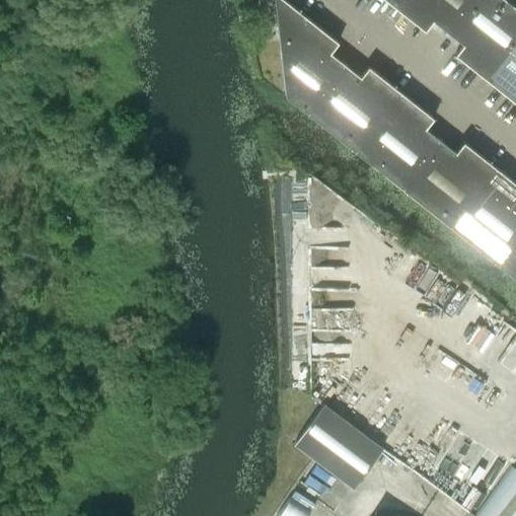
[(284,0),(276,0),(287,98),(309,116),(348,67),(333,55),(341,45),(284,0)]
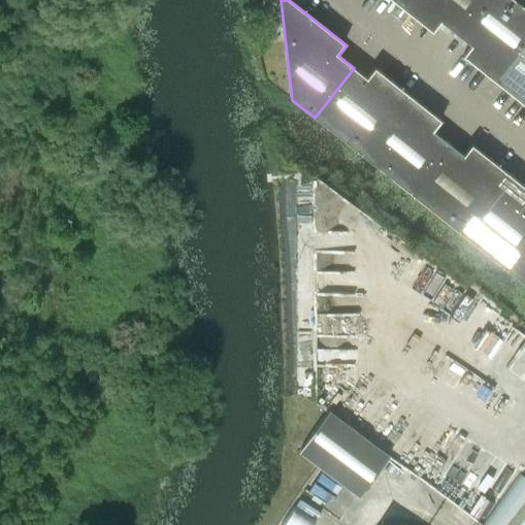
[(458,35),(486,0),(406,0),(401,7),(435,34),(443,24),(458,35)]
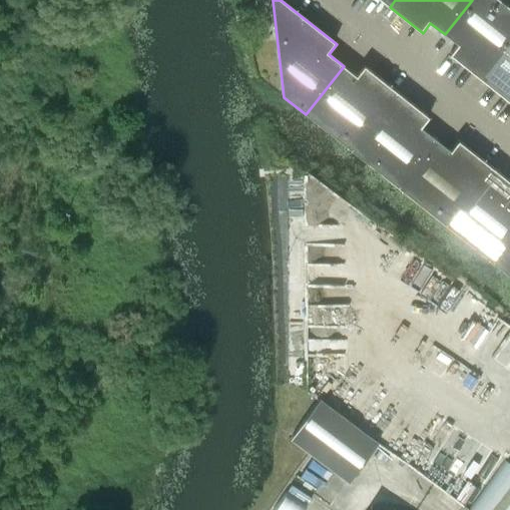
[(484,82),(509,49),(509,7),(500,0),(472,0),(445,34),(460,46),(452,56),(484,82)]
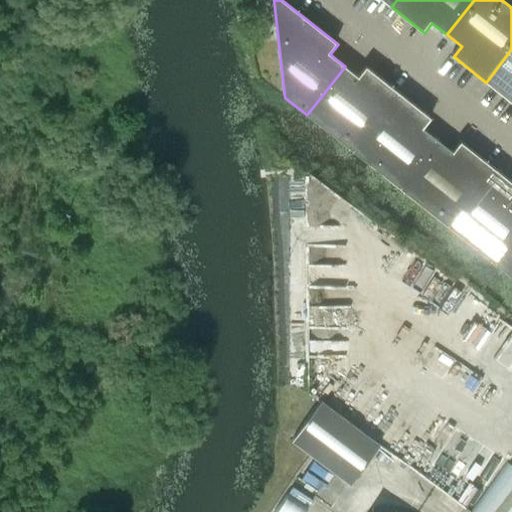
[(511,49),(486,82),(511,103),(511,49)]
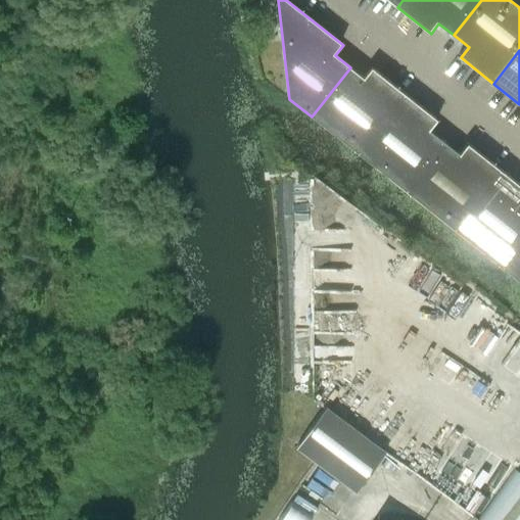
[(350,67),(312,116),(360,154),(407,95),(373,68),(366,79),(350,67)]
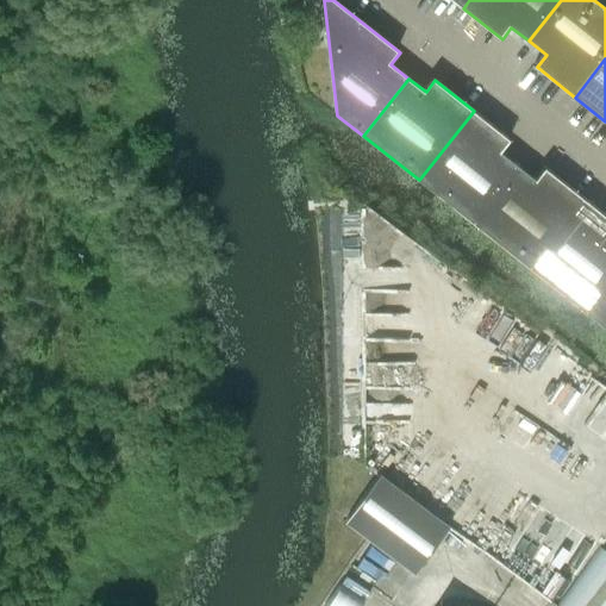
[(474,111),(419,180),(475,224),(520,167),(503,152),(512,142),(474,111)]
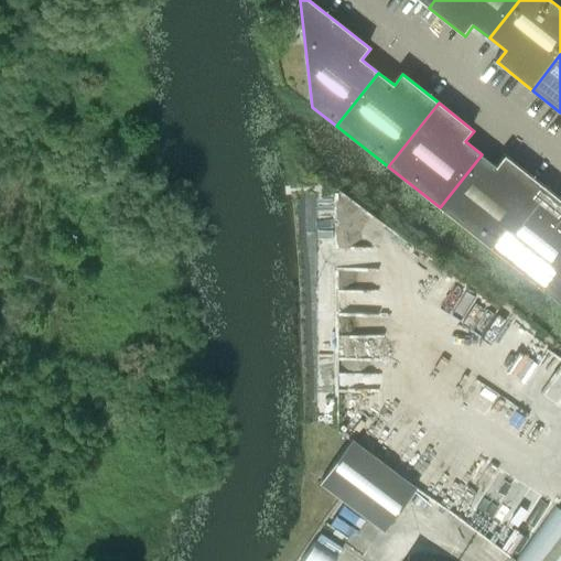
[(482,154),(440,207),(492,248),(542,185),(506,157),(497,168),(482,154)]
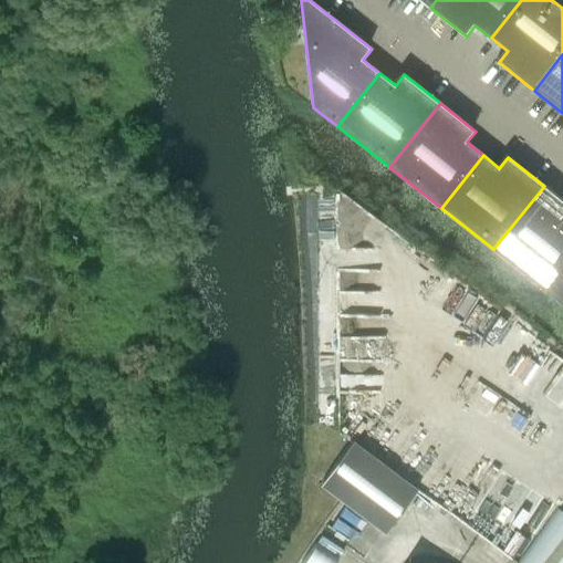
[(562,200),(544,186),(493,249),(545,291),(562,268),(562,200)]
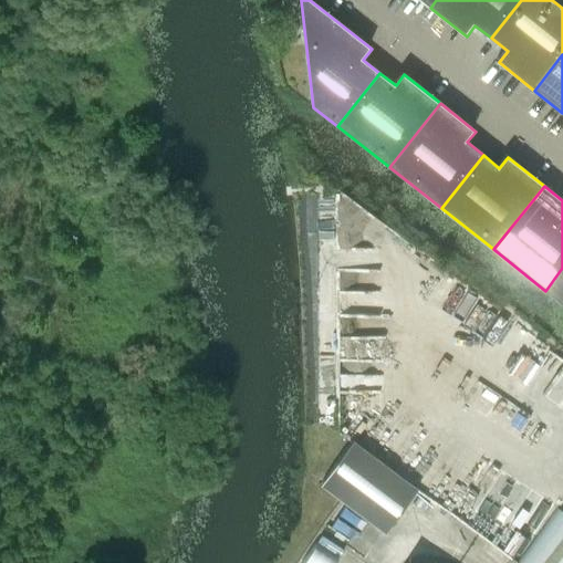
[(562,268),(545,291),(562,304),(562,268)]
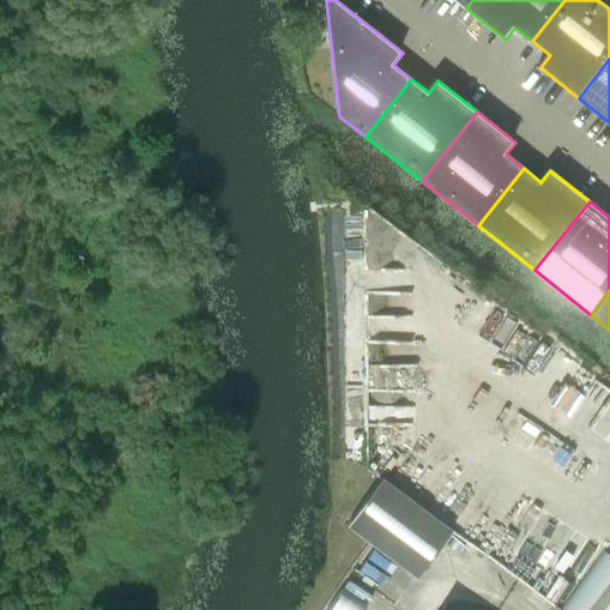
[(351,527),(421,579),(456,533),(456,532),(386,481),(351,527)]
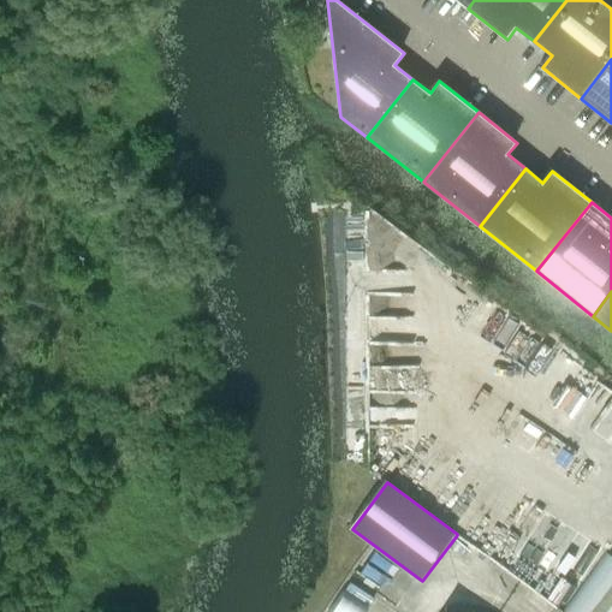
[(611,557),(608,556),(566,611),(611,611),(611,557)]
